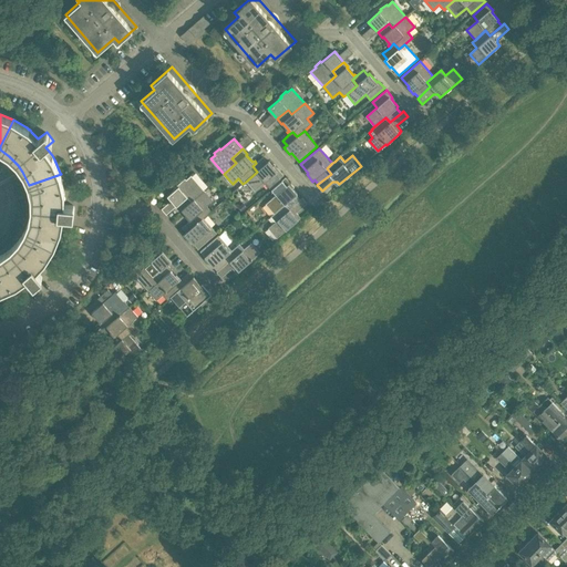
[(268,162),(264,157),(256,163),(253,166),(257,172),(246,182),(255,191),(265,182),(270,187),(284,175),(278,167),(276,168),(269,161),(268,162)]
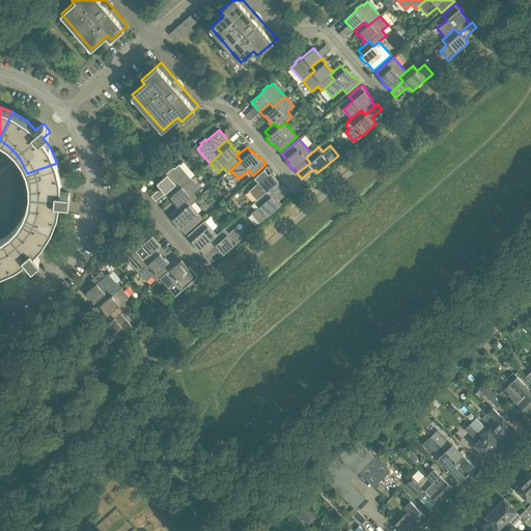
[(60,202),(66,202),(67,202),(68,202),(68,201),(70,201),(70,200),(70,195),(70,194),(70,193),(68,193),(60,192),(60,179),(57,163),(27,173),(29,184),(29,195),(28,202),(27,206),(23,216),(52,229),(57,214),(58,212),(60,202)]
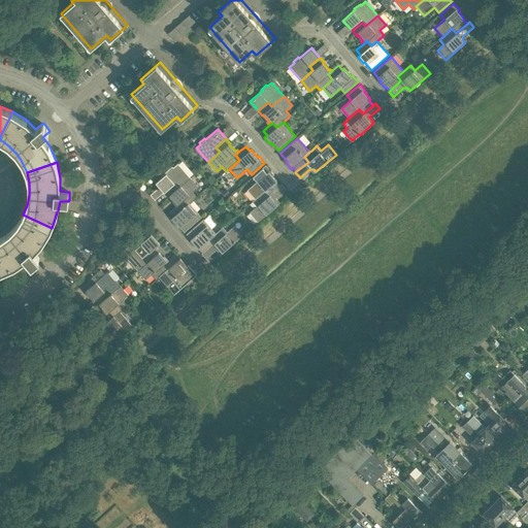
[(191,177),(178,163),(173,167),(172,166),(167,170),(168,172),(156,183),(165,192),(174,184),(178,188),(191,177)]
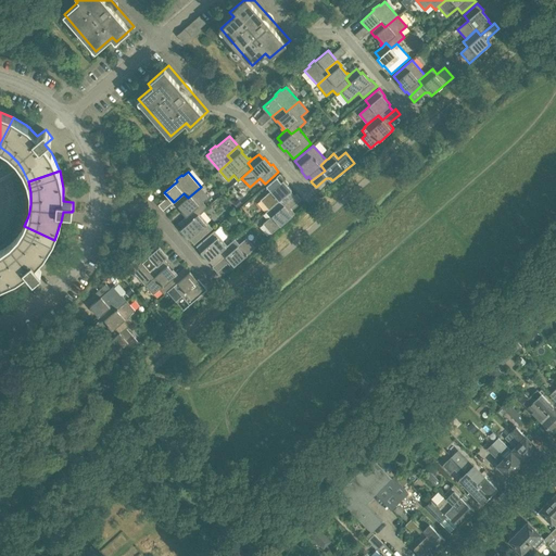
[(283,206),(294,196),(291,191),(292,190),(286,182),(287,180),(280,174),(266,186),(272,191),(261,200),(269,210),(279,201),(283,206)]
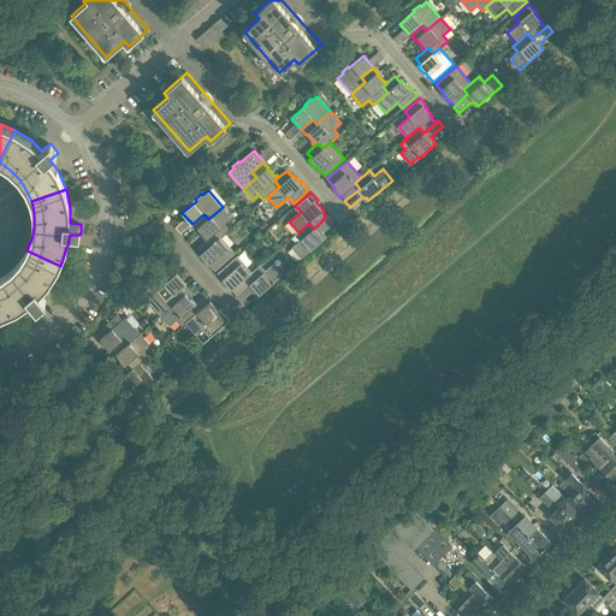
[(225,224),(232,218),(223,207),(208,219),(203,214),(193,224),(196,230),(199,229),(205,237),(203,238),(206,241),(209,237),(215,243),(221,237),(230,230),(225,224)]
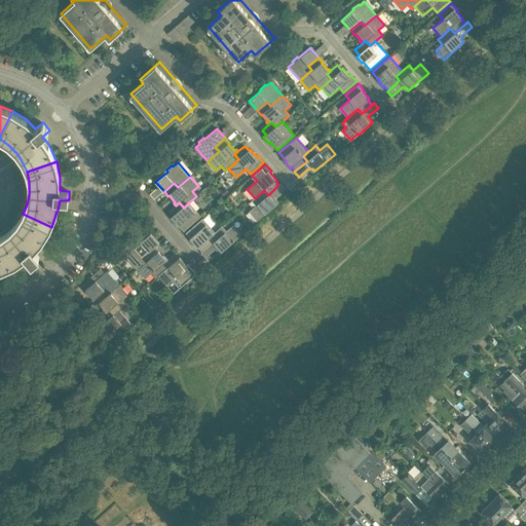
[(275,197),(285,189),(286,188),(280,183),(278,185),(268,195),(264,190),(255,198),(252,200),(256,205),(249,212),(257,221),(277,203),(275,201),(275,197)]
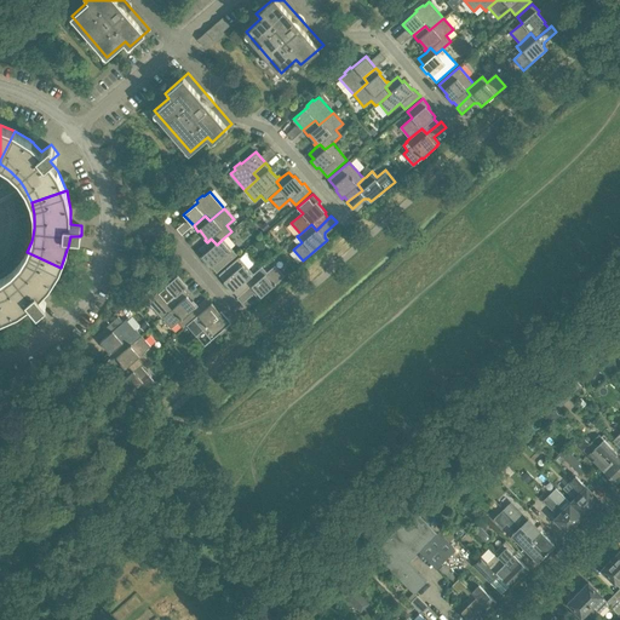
[(237,254),(223,239),(217,245),(211,239),(207,242),(199,248),(204,254),(201,257),(207,264),(208,263),(217,273),(237,254)]
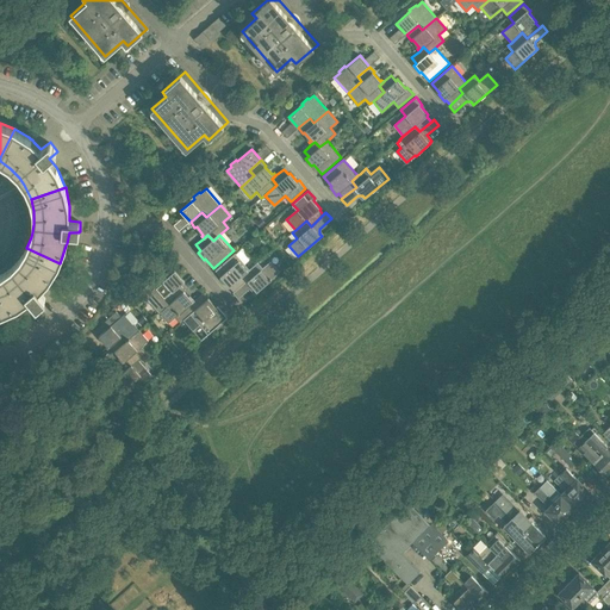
[(30,298),(36,305),(37,305),(38,305),(44,300),(44,299),(45,299),(45,298),(45,297),(39,291),(47,284),(49,280),(60,263),(26,248),(20,259),(12,268),(1,275),(0,275),(0,313),(0,315),(19,306),(22,304),(30,298)]
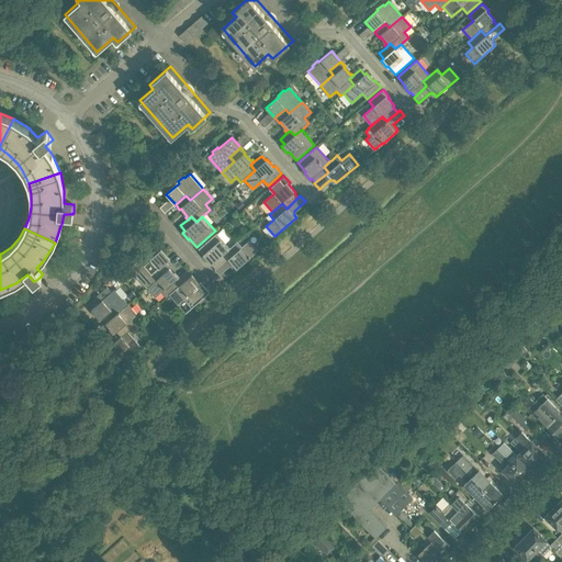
[(216,269),(228,259),(224,254),(231,248),(217,233),(199,249),(206,258),(205,259),(211,266),(212,265),(216,269)]
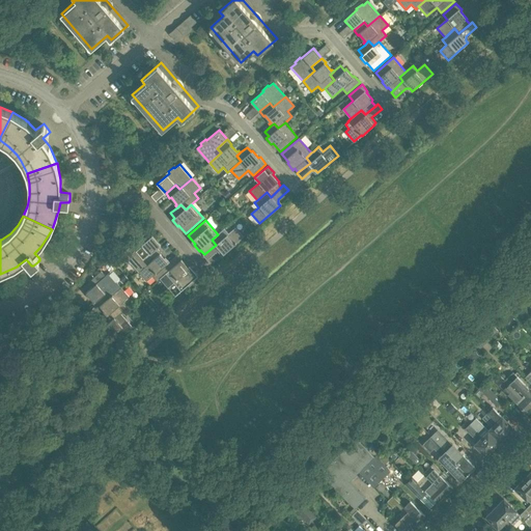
[(244,236),(235,227),(229,233),(225,228),(218,234),(212,240),(216,245),(204,254),(203,255),(207,260),(218,251),(222,252),(224,254),(244,236)]
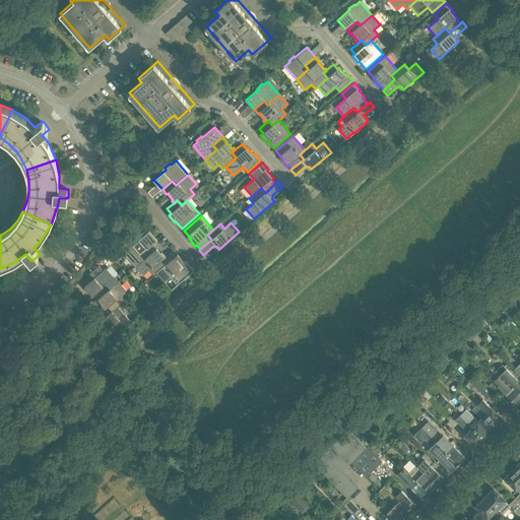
[(157,240),(149,231),(139,239),(135,235),(120,248),(136,267),(148,256),(144,252),(154,243),(157,240)]
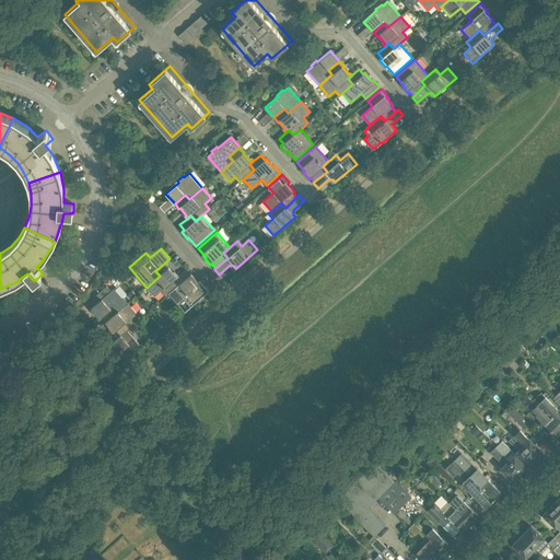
[(176,275),(170,268),(171,267),(166,261),(155,271),(160,276),(147,288),(155,296),(162,291),(166,296),(170,294),(179,286),(174,280),(179,276),(177,273),(176,275)]
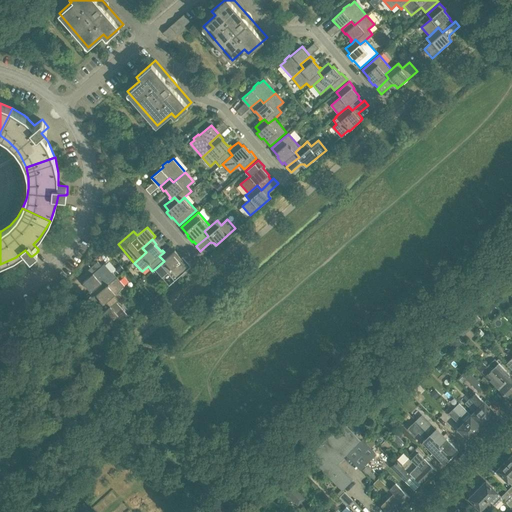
[(174,251),(170,247),(164,252),(159,256),(164,261),(155,269),(162,277),(168,273),(174,281),(191,266),(183,256),(181,258),(175,250),(174,251)]
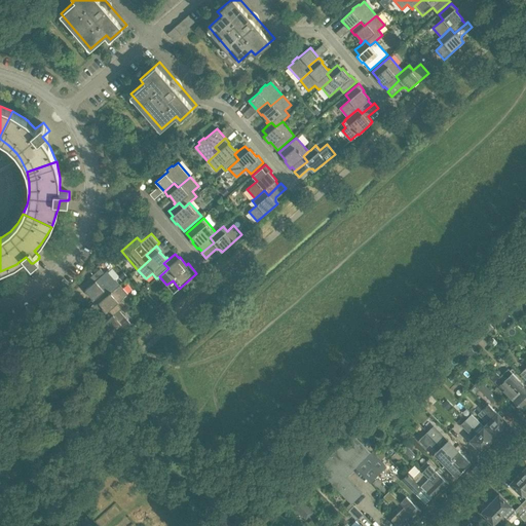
[(105,273),(101,268),(90,277),(95,283),(85,290),(94,300),(95,299),(95,300),(105,291),(110,295),(121,285),(116,279),(115,280),(107,271),(105,273)]
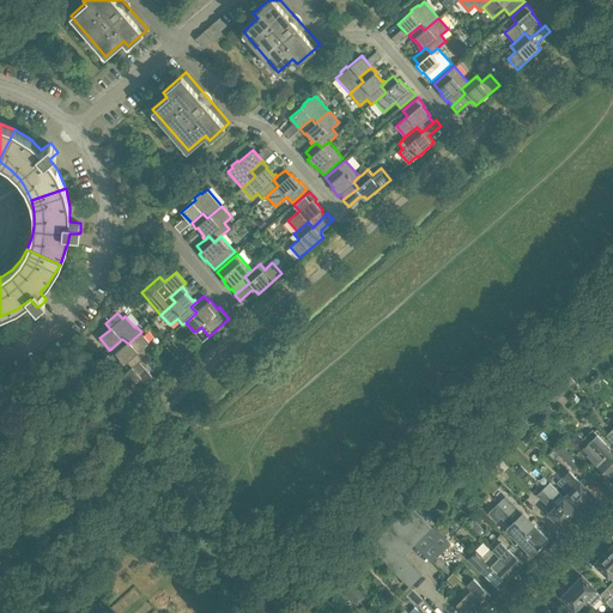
[(143,349),(150,343),(141,332),(128,344),(122,339),(110,350),(115,354),(116,353),(123,362),(121,363),(123,365),(128,360),(133,368),(139,362),(147,354),(143,349)]
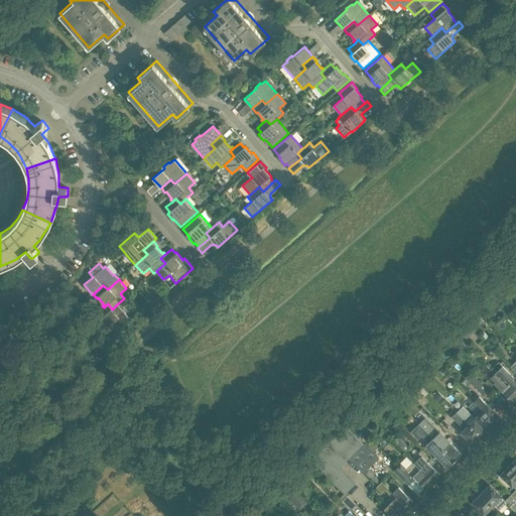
[(482,309),(487,314),(496,305),(491,300),(482,309)]
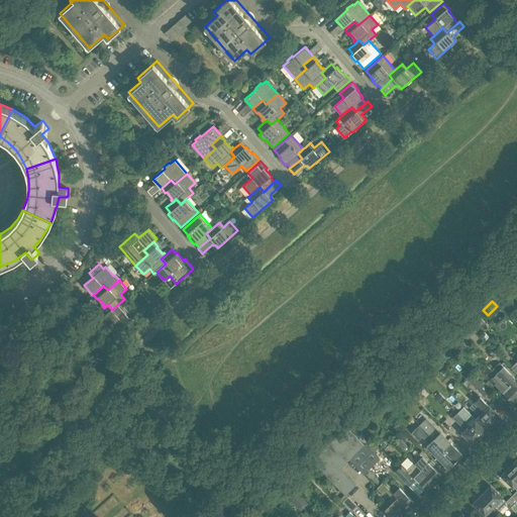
[(112,310),(108,304),(104,308),(97,313),(101,318),(99,320),(104,326),(105,325),(112,333),(129,318),(117,305),(112,310)]
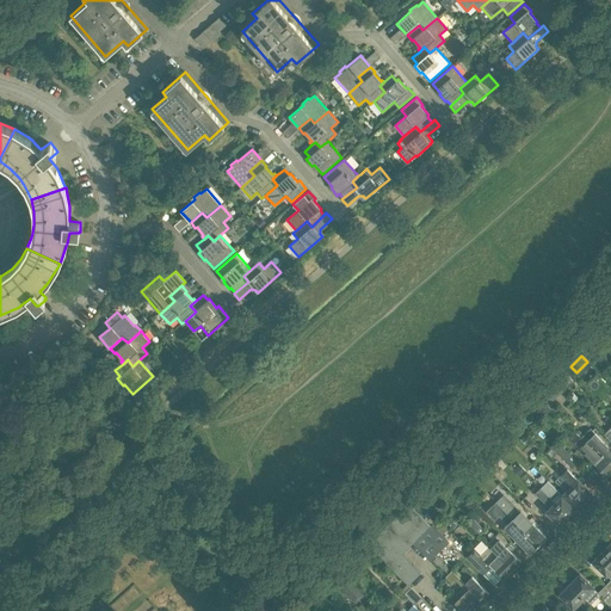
[(571,380),(563,371),(553,378),(562,388),(571,380)]
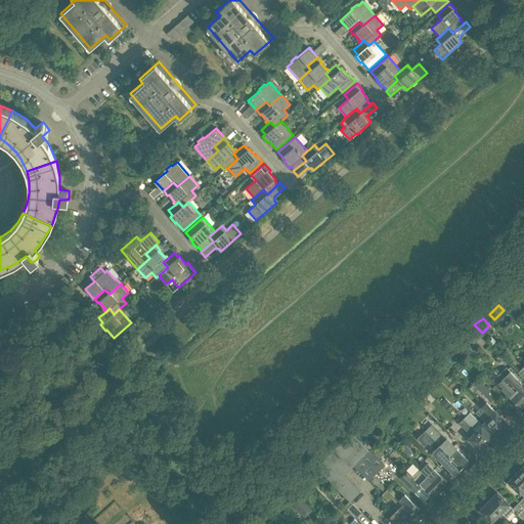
[(470,346),(482,335),(474,325),(462,336),(470,346)]
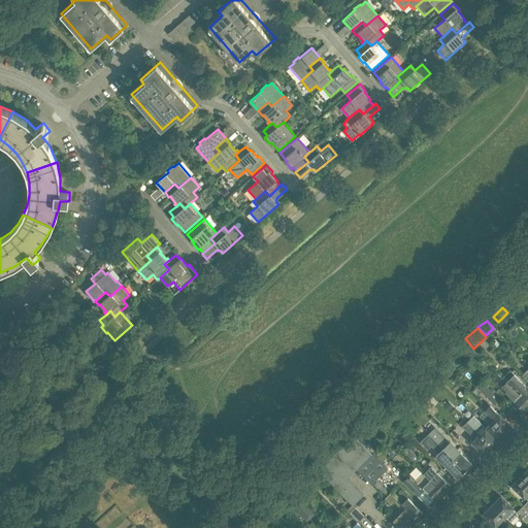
[(469,357),(471,357),(473,357),(476,354),(464,339),(457,345),(466,356),(468,357),(469,357)]
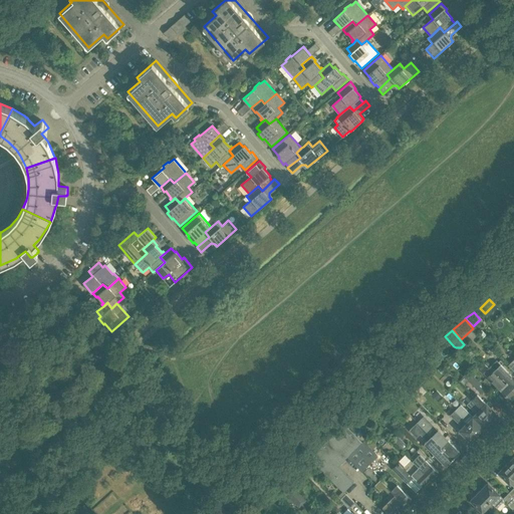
[(428,361),(423,356),(419,360),(424,365),(428,361)]
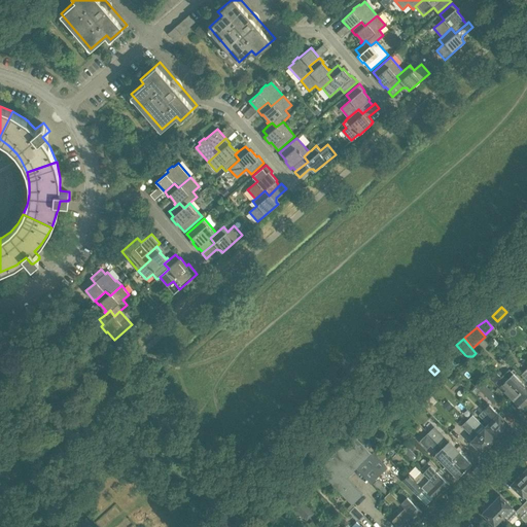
[(526,386),(510,369),(502,376),(526,399),(526,386)]
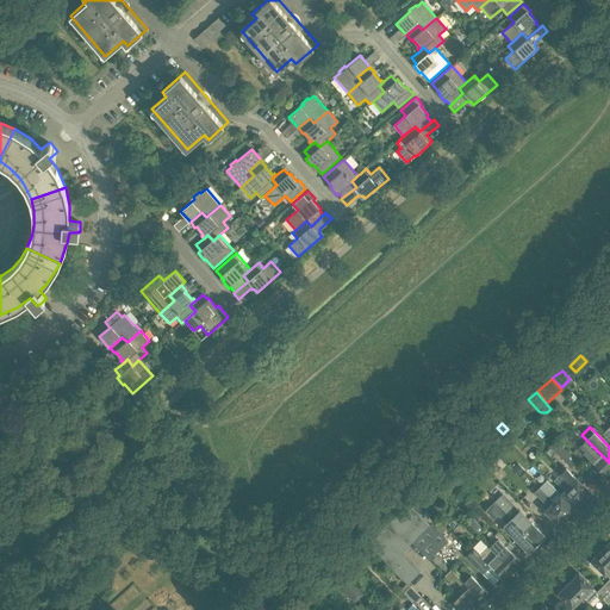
[(490,434),(483,439),(489,446),(495,440),(490,434)]
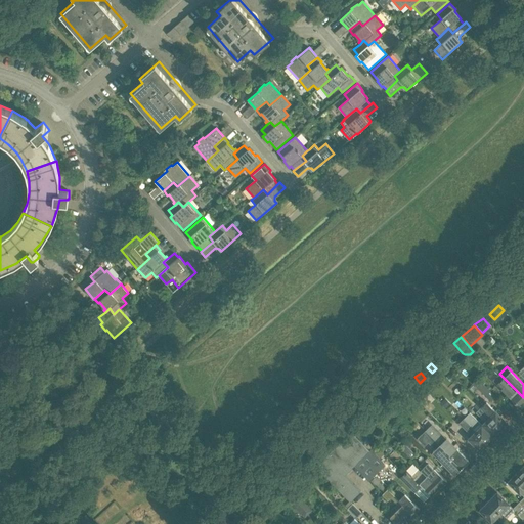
[(523,397),(499,374),(492,380),(509,396),(521,408),(523,404),(523,397)]
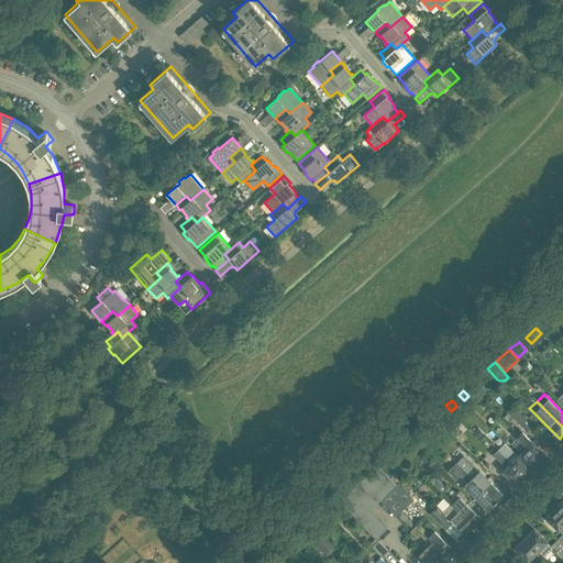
[(450,410),(440,421),(450,432),(461,421),(450,410)]
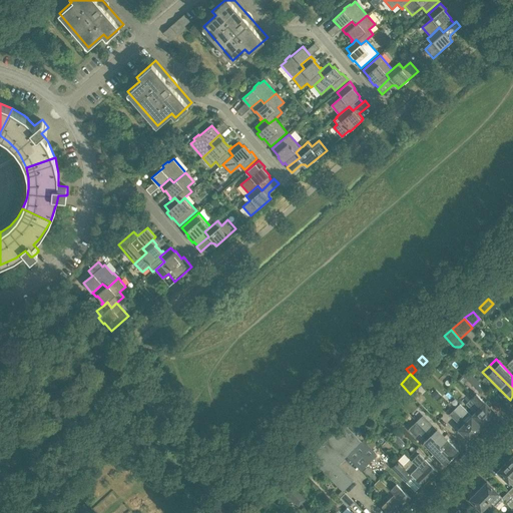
[(472,375),(467,380),(479,392),(484,387),(472,375)]
